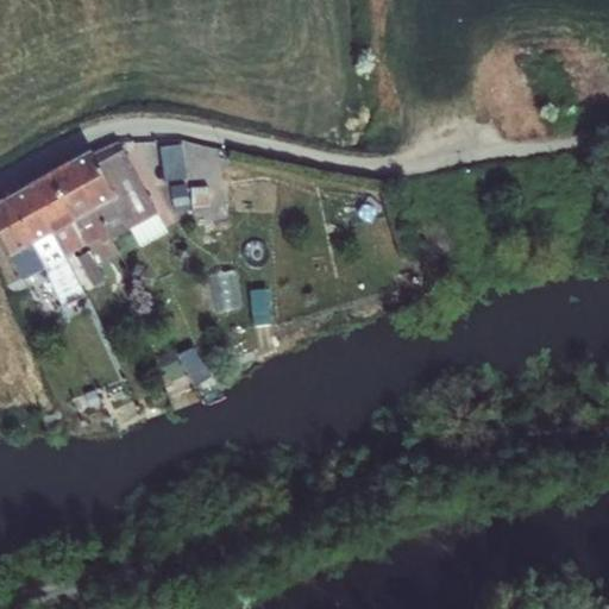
[(30,244),(10,256),(22,277),(85,242),(106,232),(108,237),(88,249),(89,250),(105,280),(108,287),(115,283),(106,264),(120,257),(111,239),(157,213),(118,142),(92,154),(115,196),(92,209),(71,221),(51,233),(30,244)]
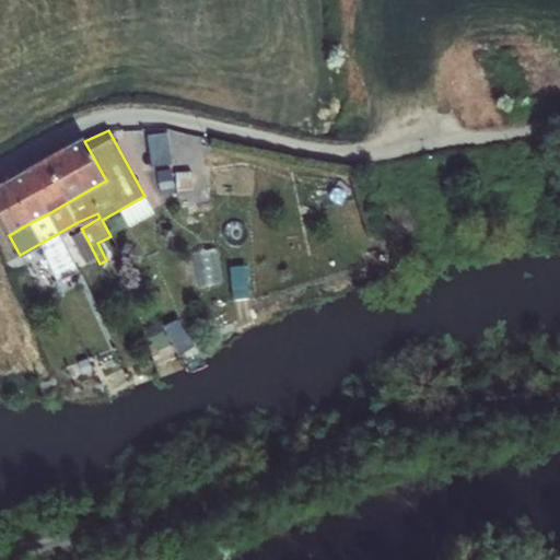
[(148,133),(149,165),(171,164),(170,132),(148,133)]
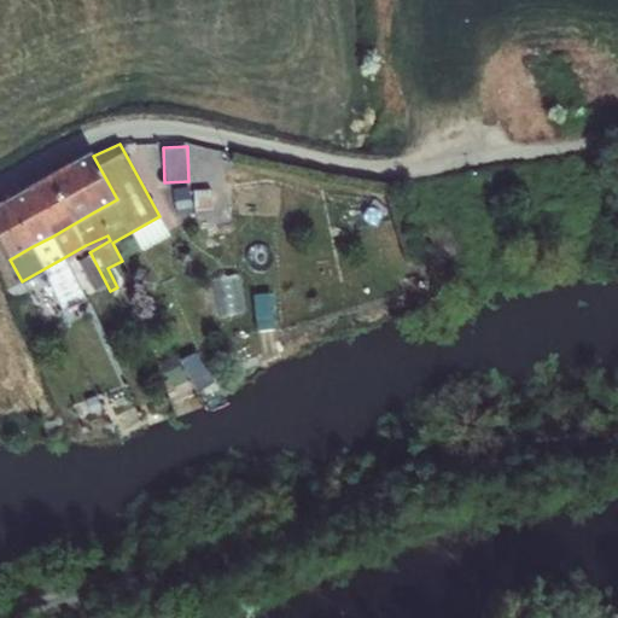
[(92,155),(70,167),(93,213),(117,199),(93,156),(92,155)]
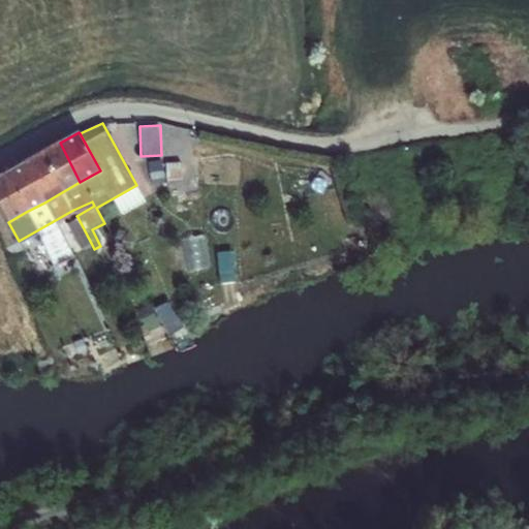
[(60,143),(41,153),(62,192),(80,182),(60,143)]
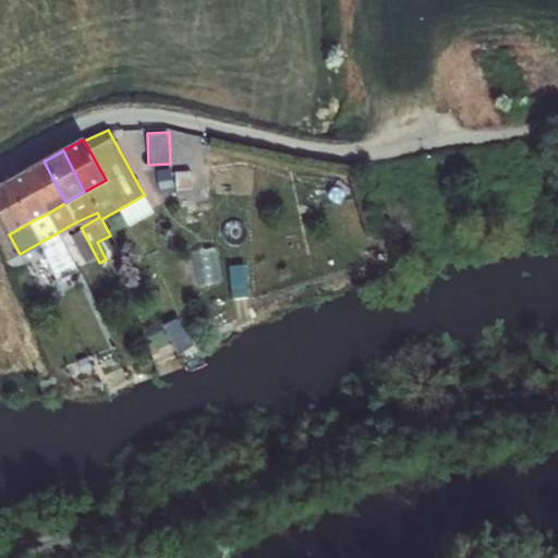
[(44,161),(25,172),(47,214),(65,203),(44,161)]
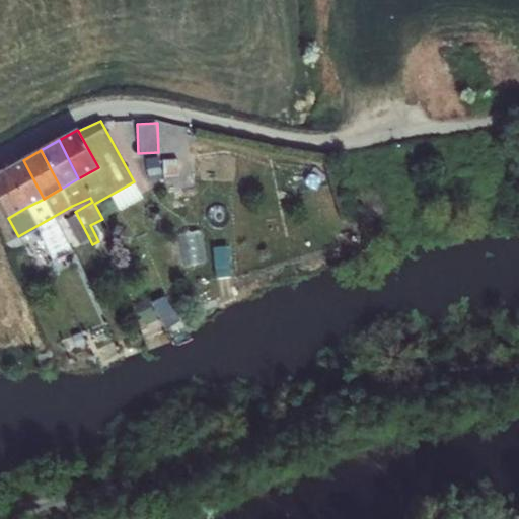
[(179,173),(176,155),(145,161),(147,178),(179,173)]
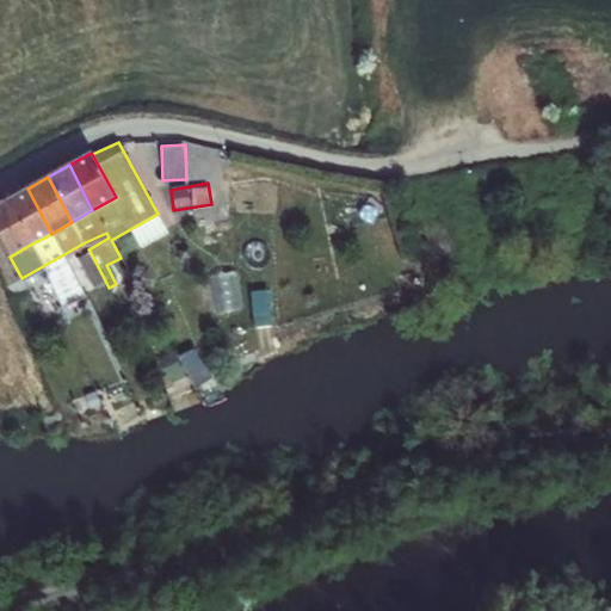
[(28,189),(7,201),(30,245),(51,234),(28,189)]
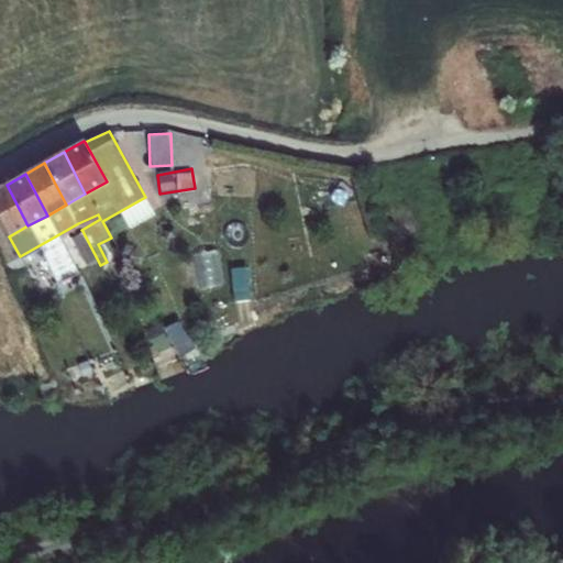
[(7,185),(0,187),(0,219),(9,236),(28,225),(7,185)]
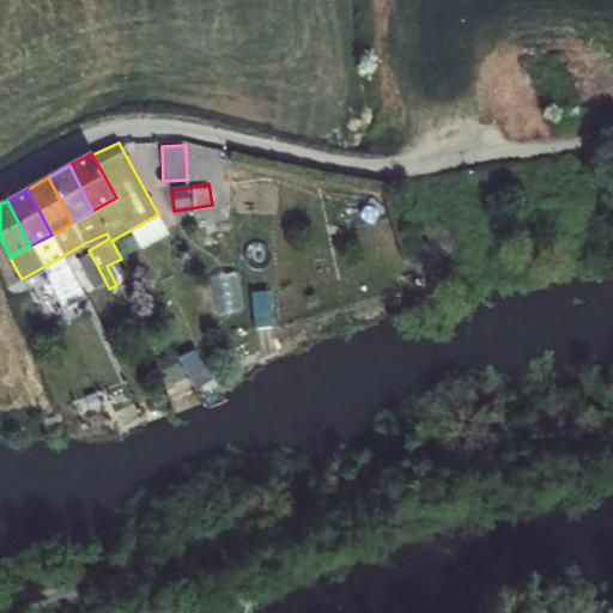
[(93,287),(105,281),(90,252),(77,259),(93,287)]
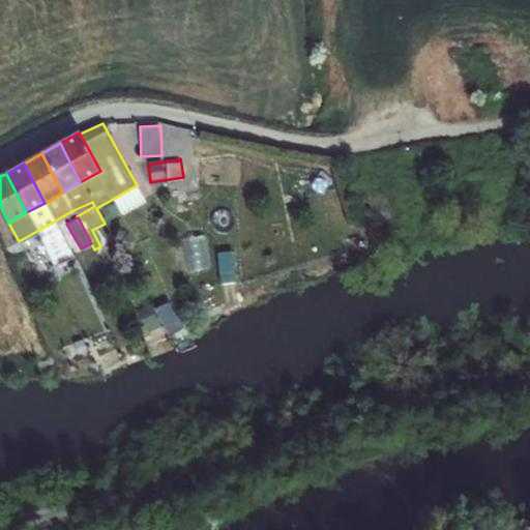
[(53,268),(69,261),(62,249),(54,232),(39,238),(53,268)]
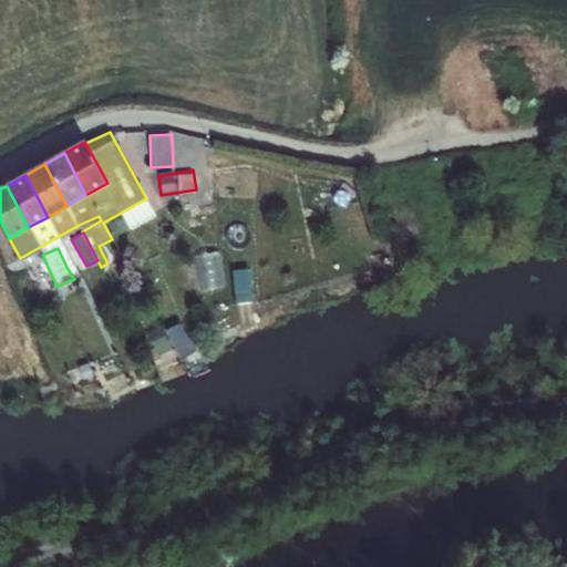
[(66,310),(57,287),(42,255),(27,264),(38,289),(39,288),(52,317),(66,310)]
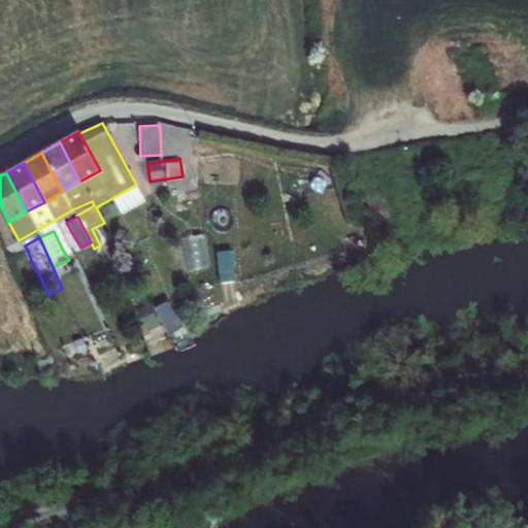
[(54,353),(56,359),(77,354),(78,359),(78,368),(90,368),(90,361),(85,342),(74,345),(74,347),(54,353)]
